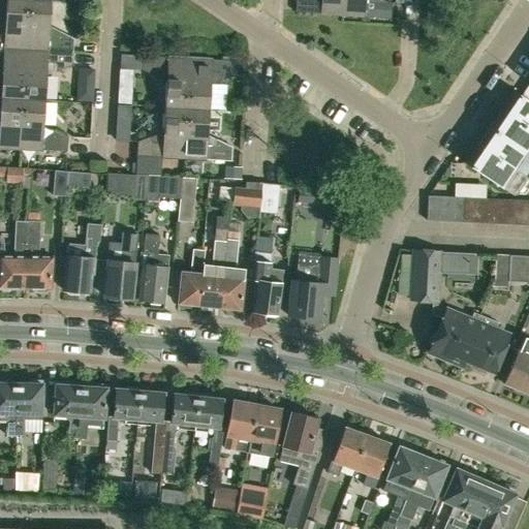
[(0,47),(27,50),(29,0),(6,0),(5,27),(0,26),(0,47)]
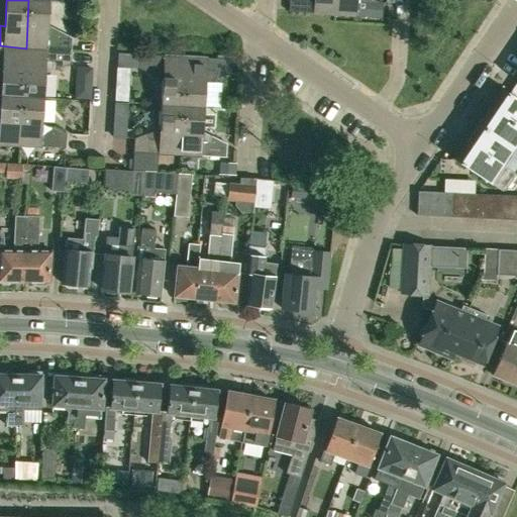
[(47,28),(48,0),(36,0),(28,0),(26,48),(71,50),(72,37),(57,29),(47,28)]
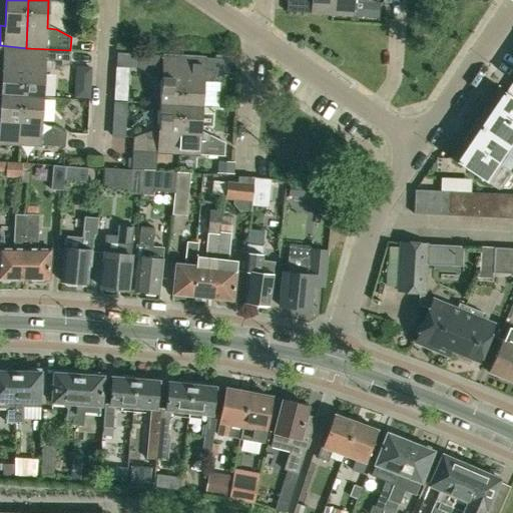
[(333,14),(333,0),(287,0),(286,11),(333,14)]
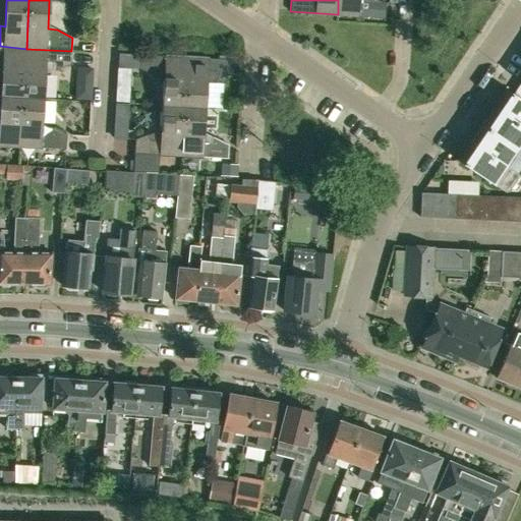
[(338,0),(338,14),(385,16),(385,3),(379,0),(338,0)]
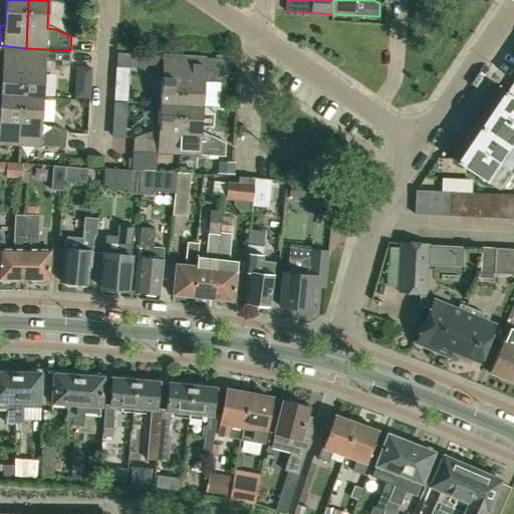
[(23,95),(26,48),(0,45),(0,65),(2,66),(1,94),(23,95)]
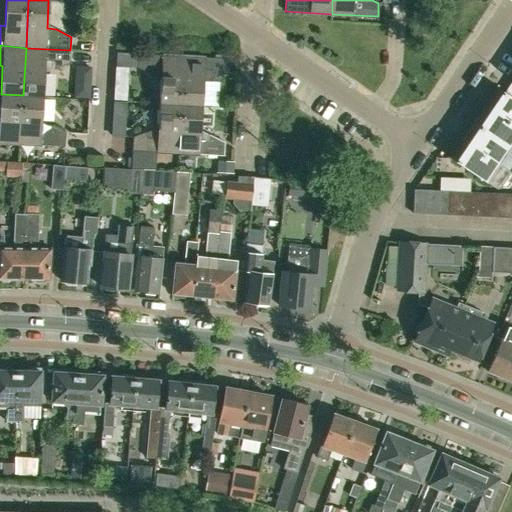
[(70,63),(70,50),(26,48),(23,95),(43,96),(44,68),(53,69),(70,63)]
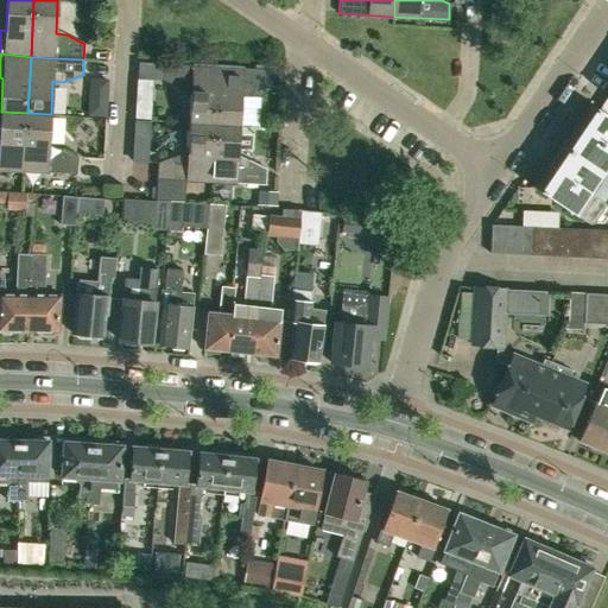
[(216,125),(220,67),(138,62),(138,78),(163,80),(181,89),(191,89),(189,122),(216,125)]
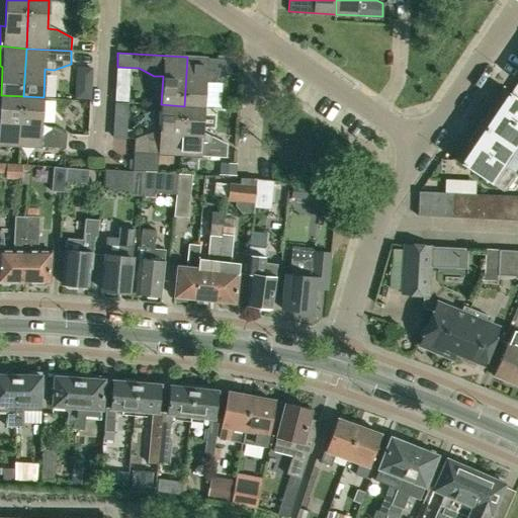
[(184,106),(203,107),(205,79),(214,79),(231,73),(232,60),(187,57),(184,106)]
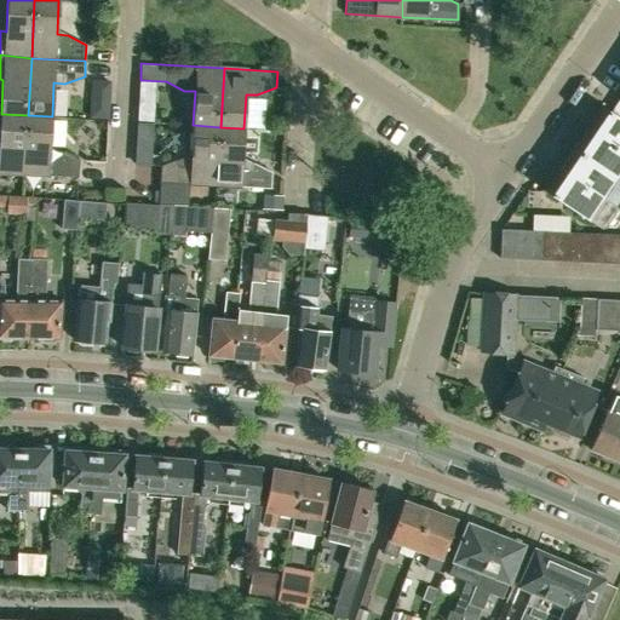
[(98,105),(92,110),(92,119),(105,119),(105,114),(107,105),(104,105),(98,105)]
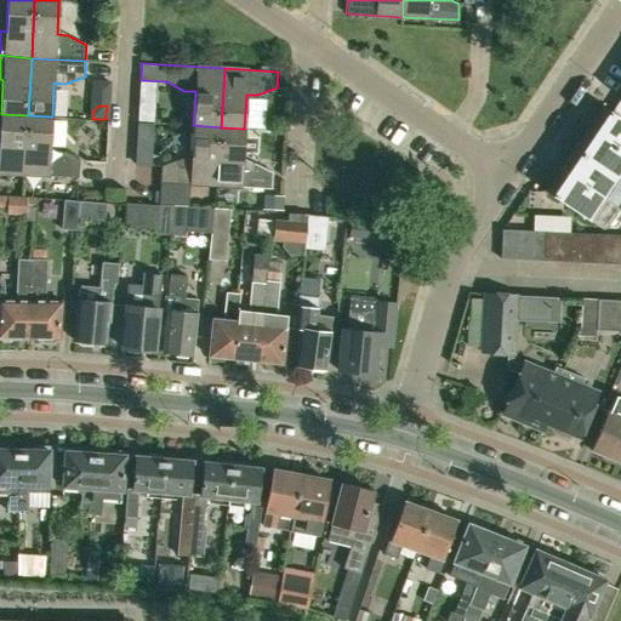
[(620,108),(617,115),(603,106),(588,127),(620,149),(620,108)]
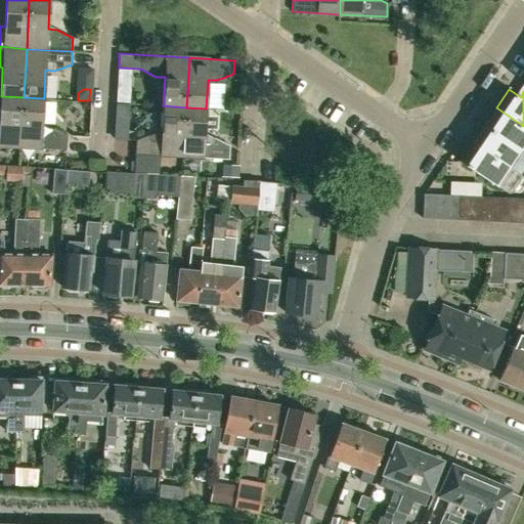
[(130,93),(117,92),(116,102),(129,103),(130,93)]
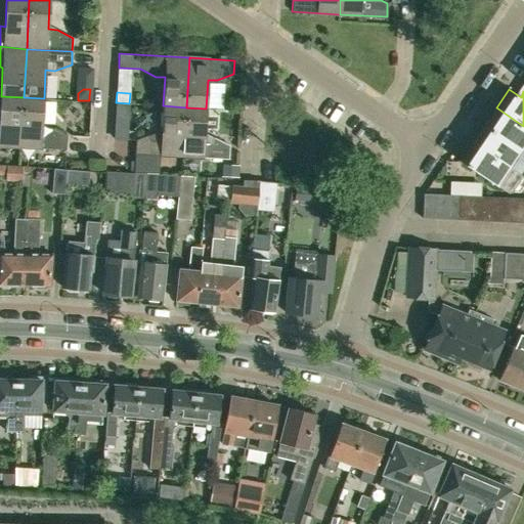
[(0,145),(20,147),(24,97),(1,96),(0,106),(0,145)]
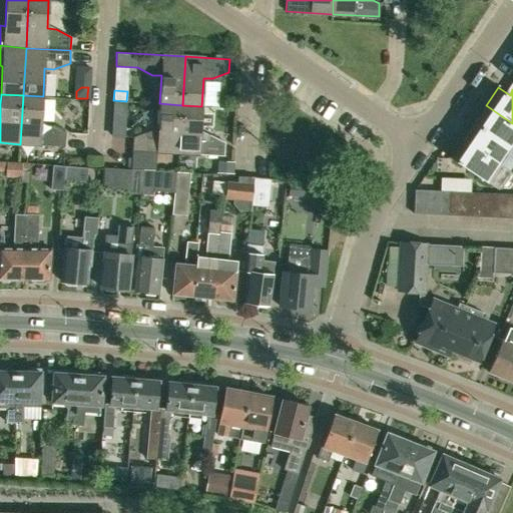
[(41,124),(43,96),(23,95),(20,144),(64,146),(65,132),(51,125),(41,124)]
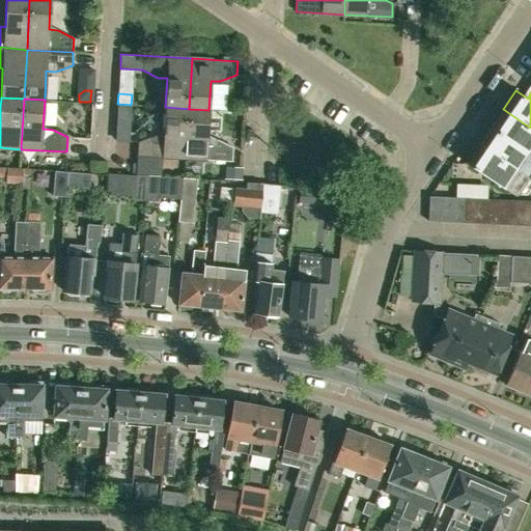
[(186,159),(189,109),(165,107),(163,136),(154,136),(138,142),(137,156),(186,159)]
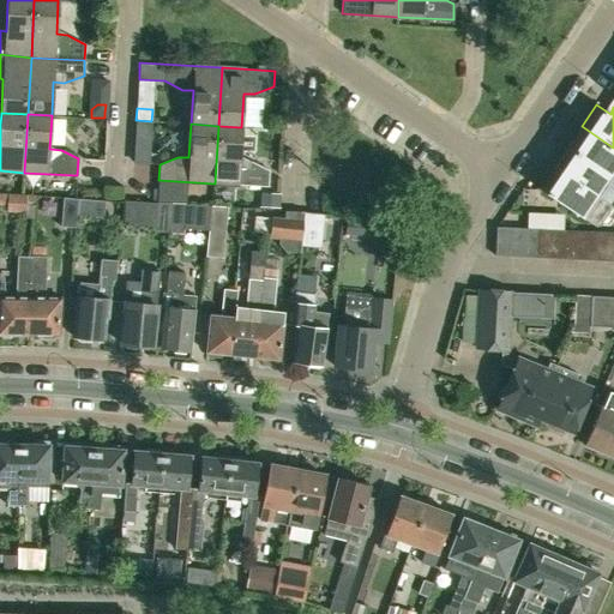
[(240,161),(241,127),(218,126),(215,184),(268,187),(269,170),(252,161),(240,161)]
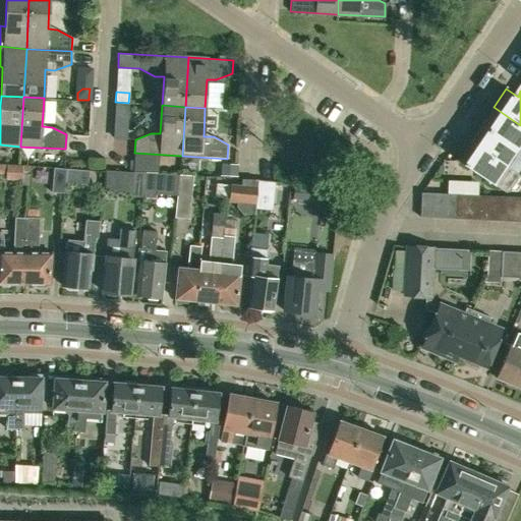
[(518,150),(520,145),(520,125),(494,107),(481,125),(518,150)]
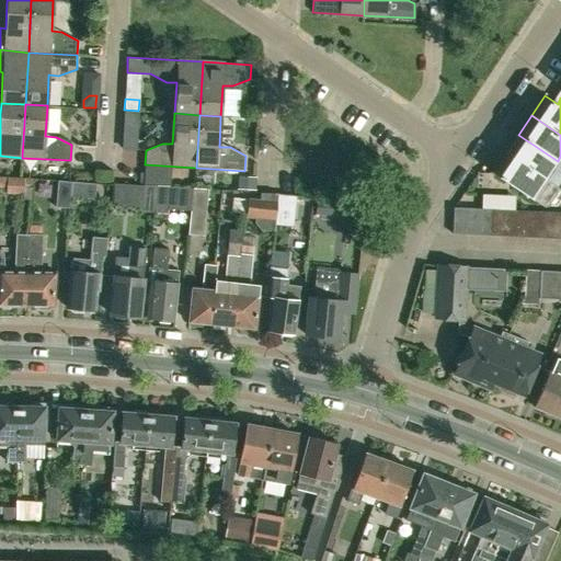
[(546,180),(558,161),(518,135),(506,152),(546,180)]
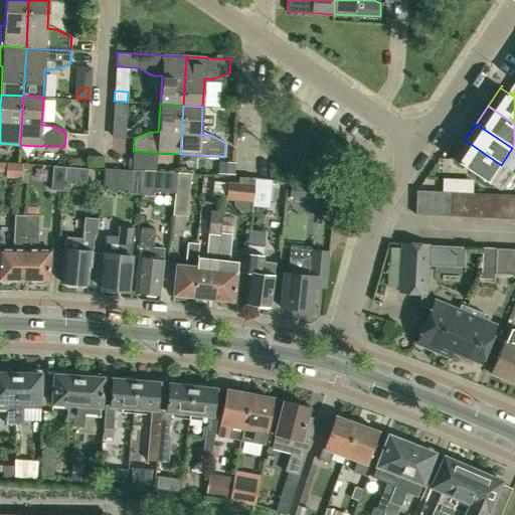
[(514,182),(514,174),(501,165),(465,140),(453,158),(501,190),(504,189),(511,189),(514,182)]
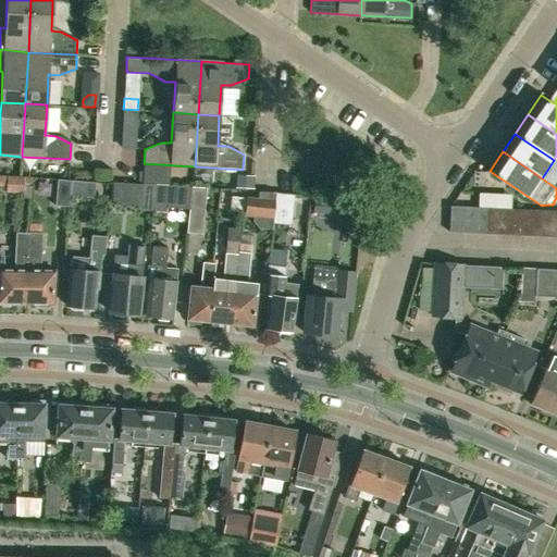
[(257,177),(237,176),(236,189),(256,190),(257,177)]
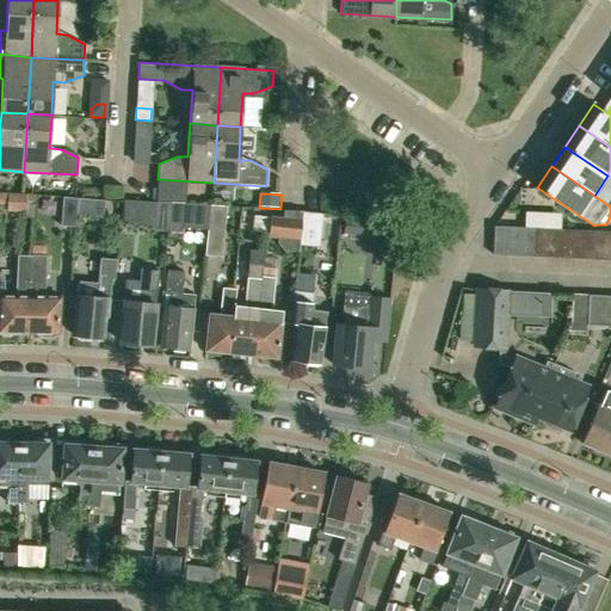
[(7,196),(7,207),(7,213),(26,214),(28,196),(7,196)]
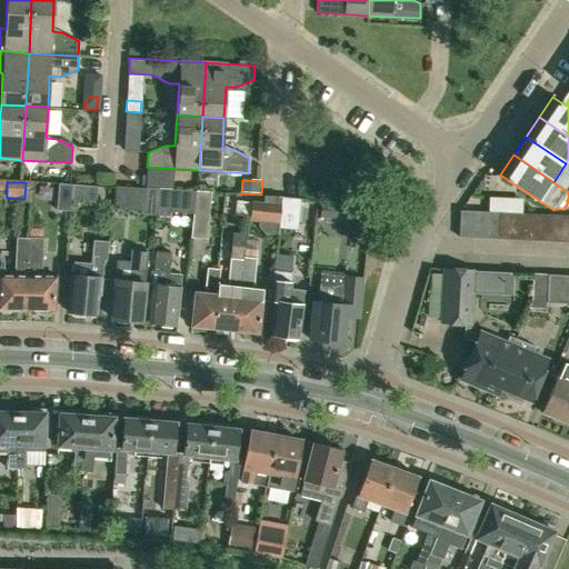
[(70,213),(71,202),(72,186),(60,185),(58,212),(70,213)]
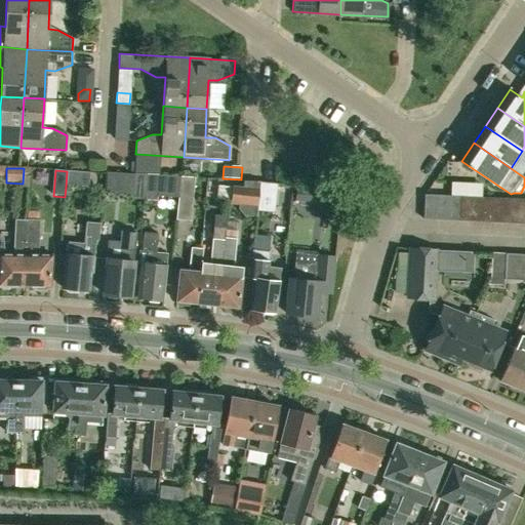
[(67,171),(66,187),(90,189),(91,174),(67,171)]
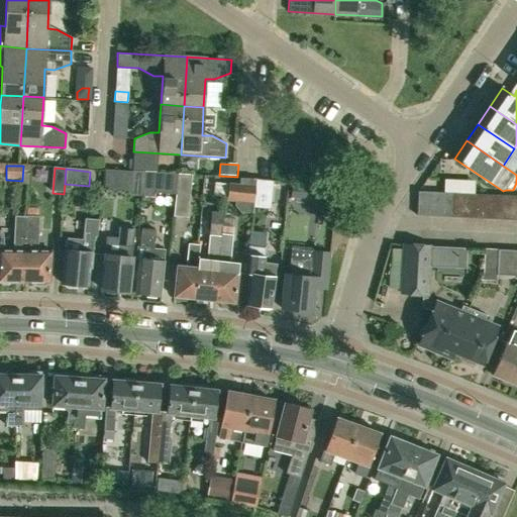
[(142,197),(144,173),(132,172),(130,196),(142,197)]
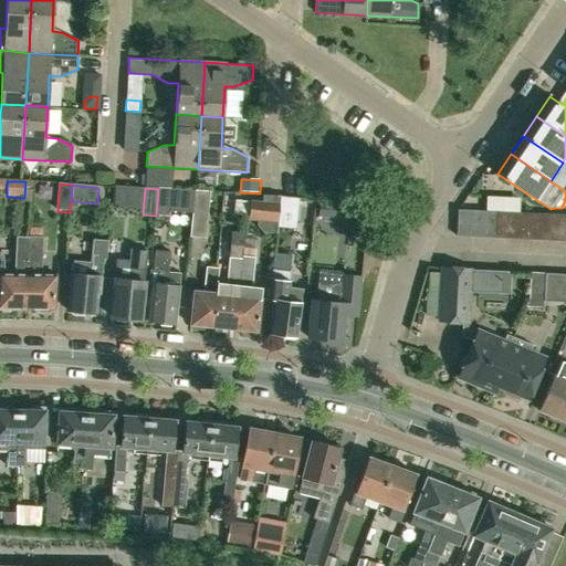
[(158,189),(156,216),(171,217),(173,190),(158,189)]
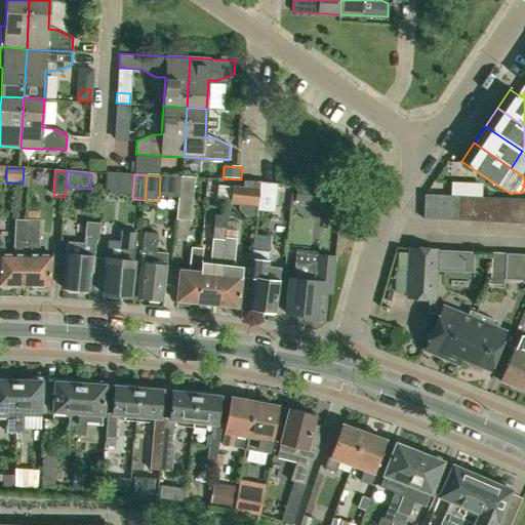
[(196,179),(182,178),(177,221),(191,224),(196,179)]
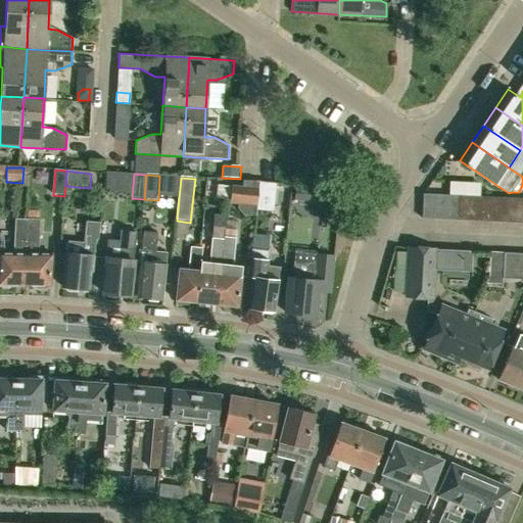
[(257,203),(259,182),(243,181),(242,185),(232,184),(230,201),(257,203)]
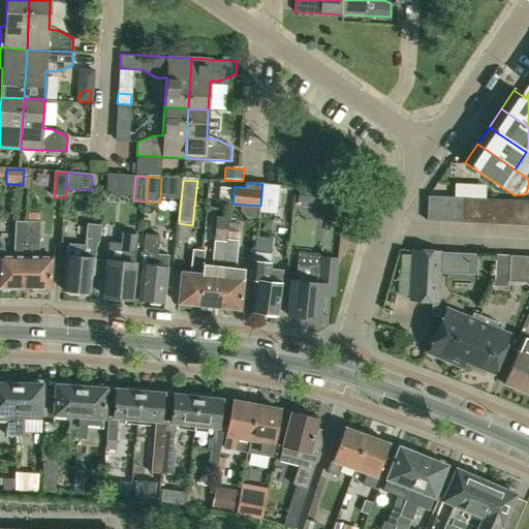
[(262,184),(260,206),(259,214),(278,216),(281,186),(262,184)]
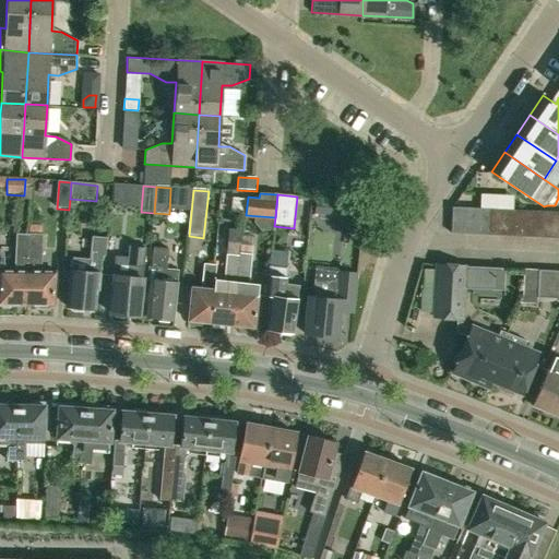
[(346,217),(348,203),(317,199),(314,213),(346,217)]
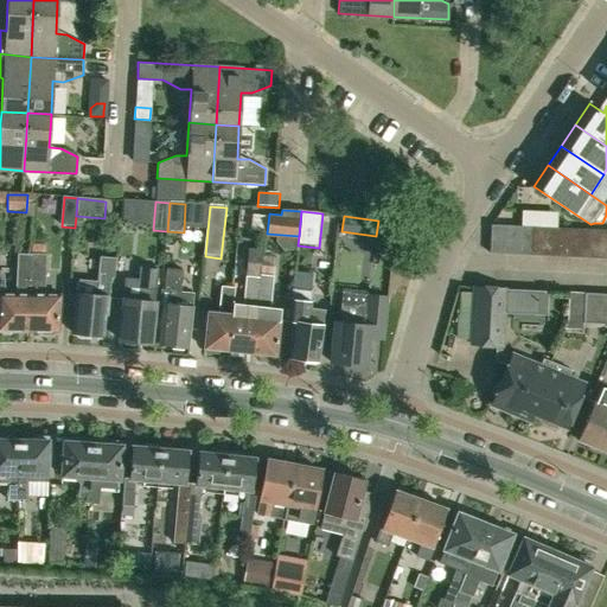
[(503,255),(504,228),(491,227),(490,254),(503,255)]
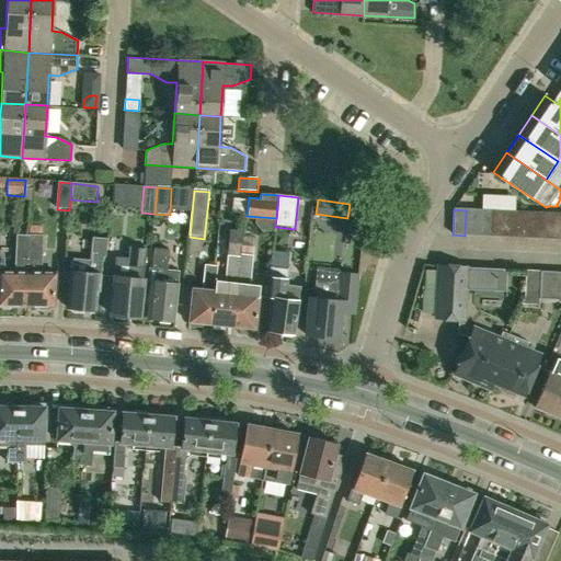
[(478,236),(479,210),(466,210),(465,236),(478,236)]
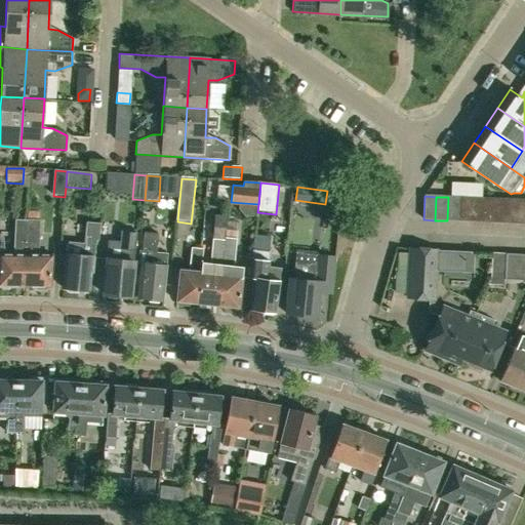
[(458,221),(459,198),(448,197),(447,220),(458,221)]
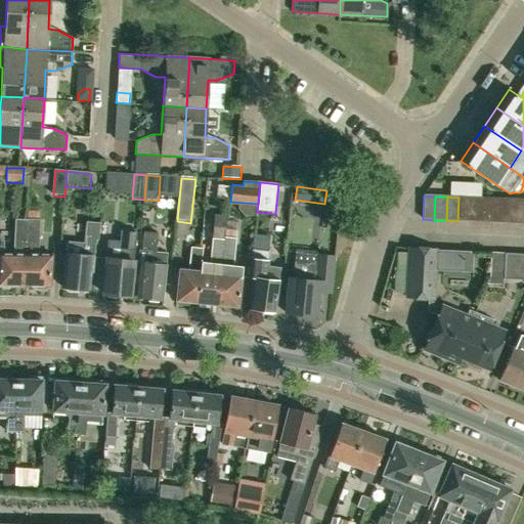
[(470,216),(471,198),(459,198),(457,221),(469,221),(469,216),(470,216)]
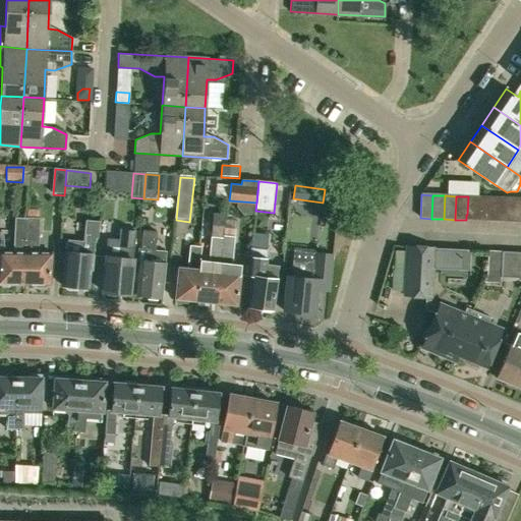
[(478,220),(479,197),(468,196),(467,215),(466,215),(466,220),(478,220)]
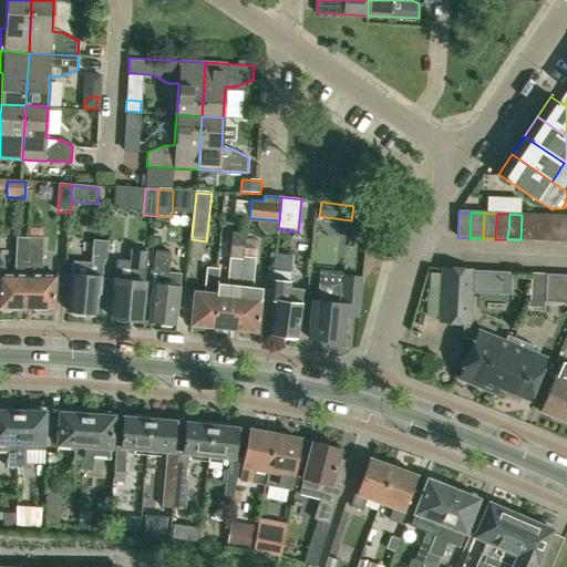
[(534,240),(535,215),(522,215),(521,239),(534,240)]
